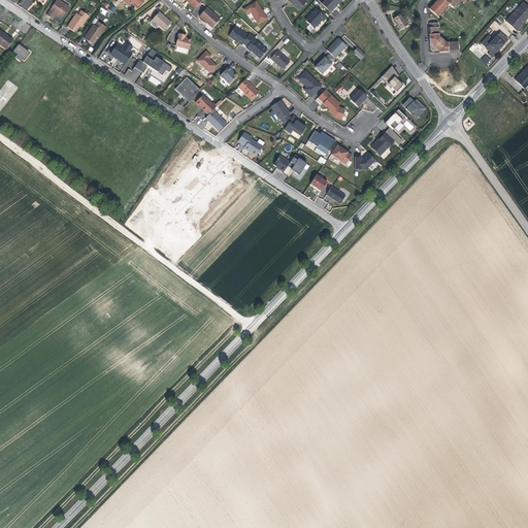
[(59,0),(57,0),(47,15),(53,20),(56,14),(62,18),(69,6),(59,0)]
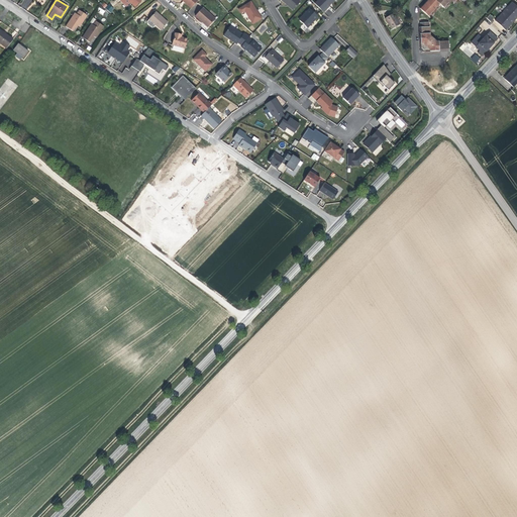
[(250,0),(238,8),(241,13),(245,10),(252,23),(263,17),(250,0)]
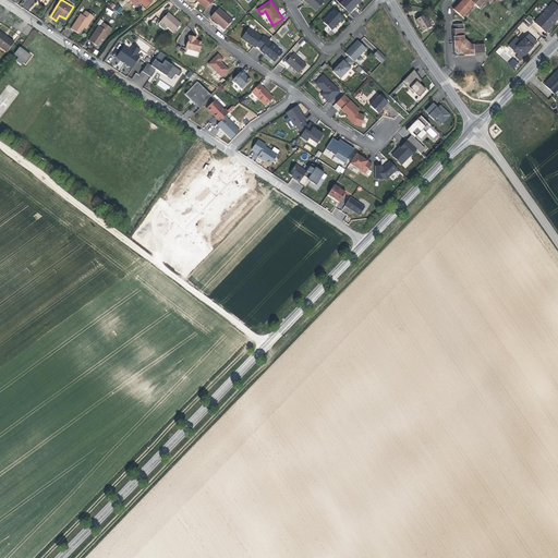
[(303,0),(316,11),(325,0),(324,0),(303,0)]
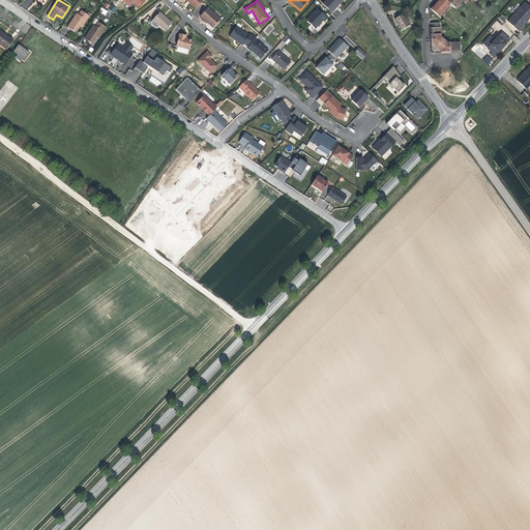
[(343,0),(324,0),(323,2),(331,11),(343,0)]
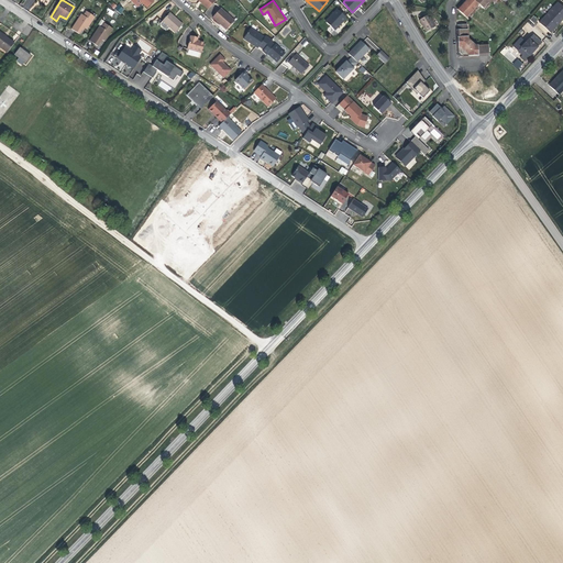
[(462,8),(459,11),(466,18),(471,12),(472,14),(475,11),(474,9),(478,4),(484,9),(488,3),(489,4),(492,2),(490,0),(476,0),(475,1),(473,0),(468,0),(467,1),(462,8)]
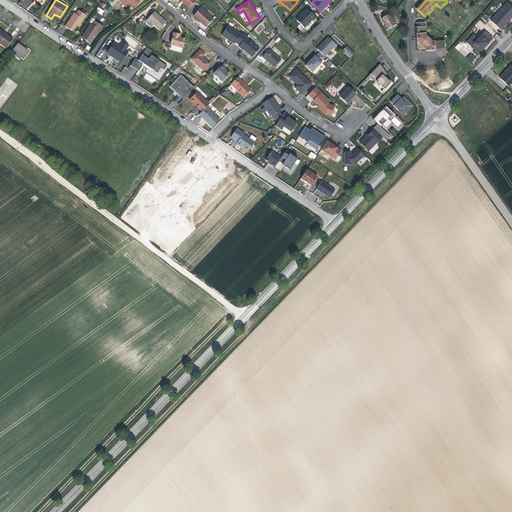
[(511,5),(506,1),(499,9),(510,19),(511,16),(511,5)]
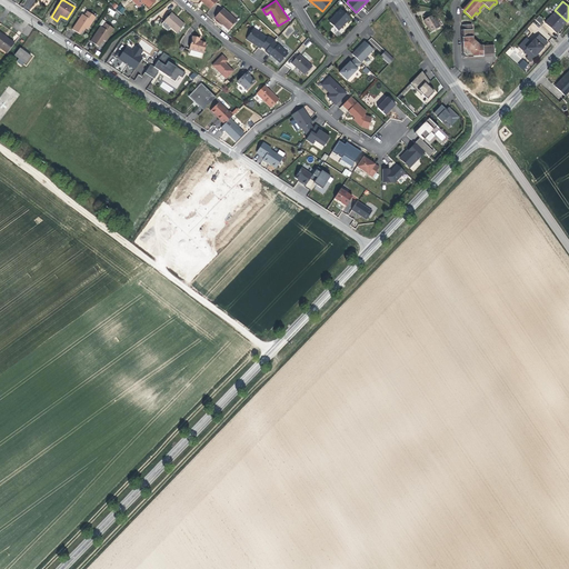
[(121,5),(116,8),(120,15),(126,10),(121,5)]
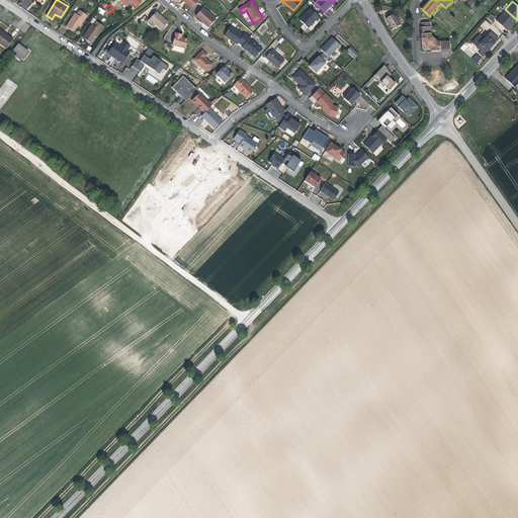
[(319,16),(310,7),(298,18),(308,27),(319,16)]
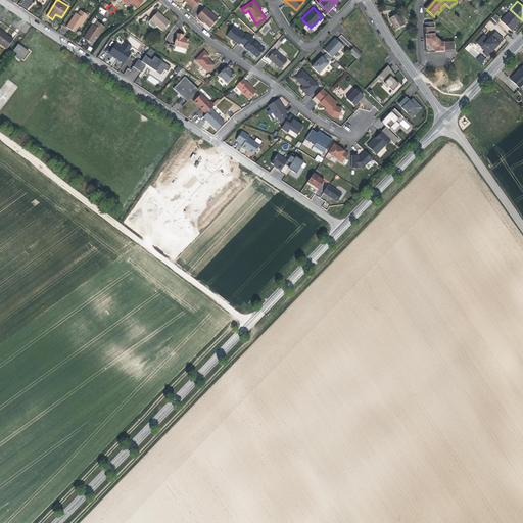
[(205,8),(197,16),(210,28),(218,19),(205,8)]
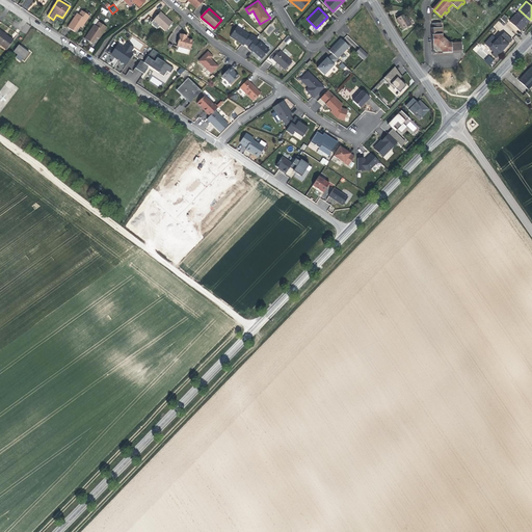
[(530,20),(519,9),(509,21),(521,30),(530,20)]
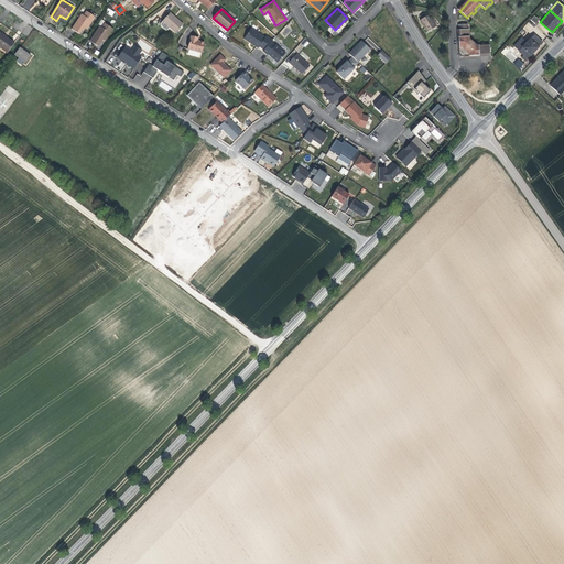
[(82,14),(72,29),(79,34),(84,26),(87,29),(95,18),(86,11),(83,15),(82,14)]
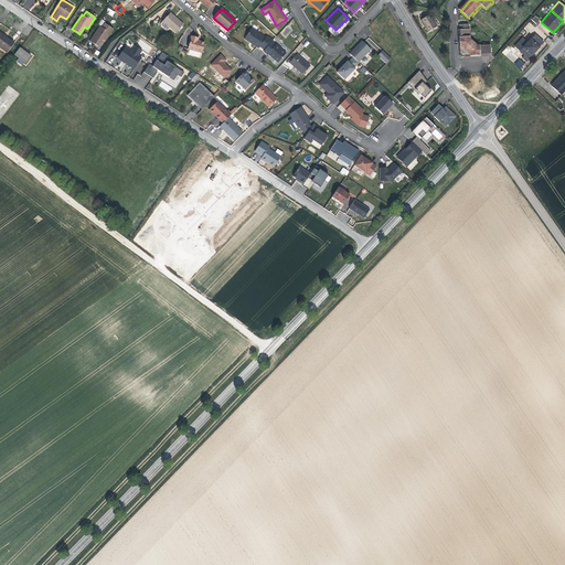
[(170,12),(162,21),(176,32),(183,24),(170,12)]
